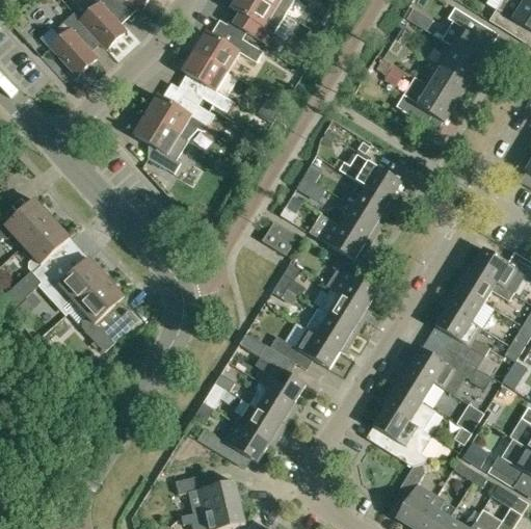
[(90,10),(80,20),(87,28),(106,48),(125,30),(107,10),(118,0),(93,0),(86,6),(90,10)]
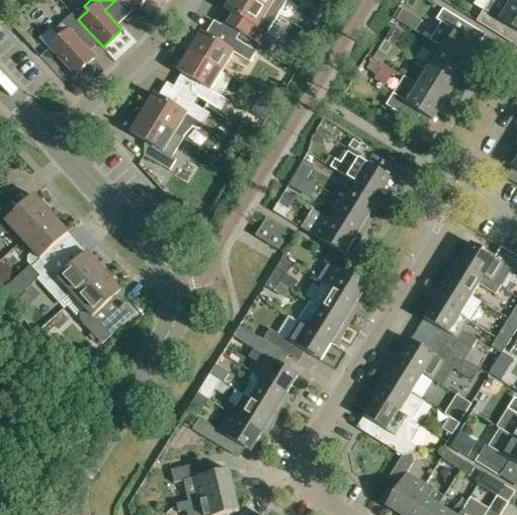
[(120,0),(138,10),(143,0),(120,0)]
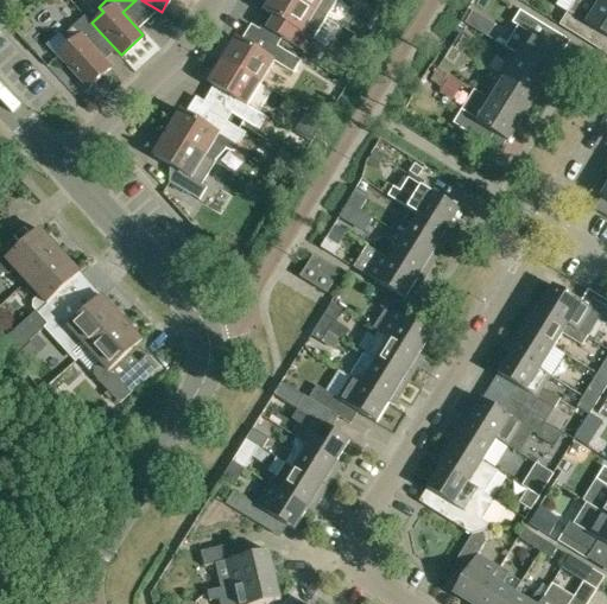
[(277,38),(279,35),(305,50),(326,16),(315,8),(301,0),(267,0),(263,8),(269,11),(258,27),(277,38)]
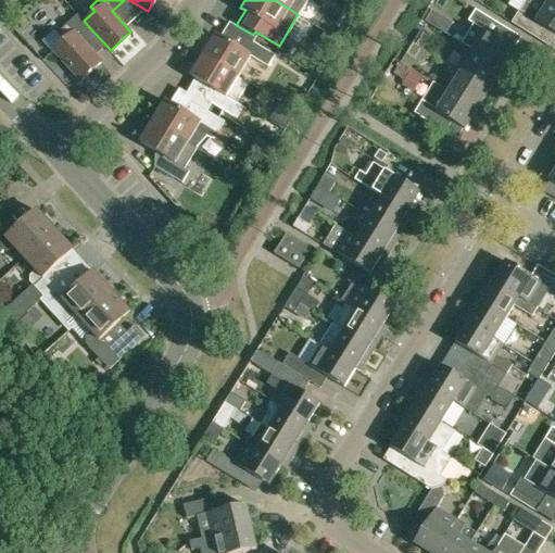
[(298,14),(305,0),(275,0),(288,8),(298,14)]
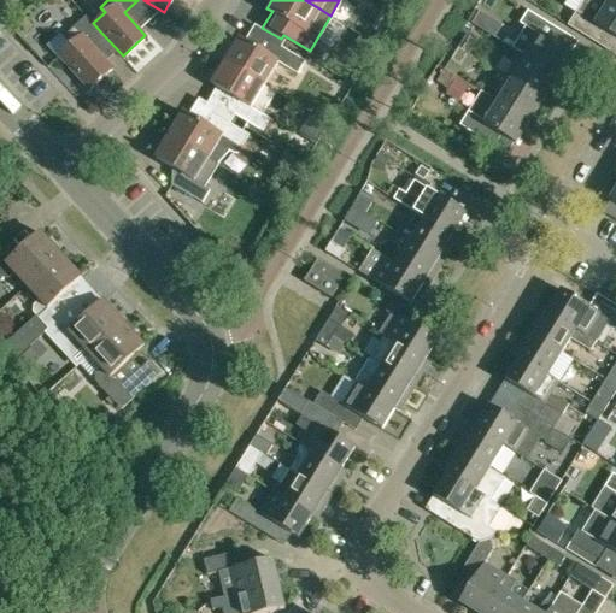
[(615,35),(615,4),(609,0),(582,0),(576,11),(575,10),(567,23),(599,43),(608,30),(615,35)]
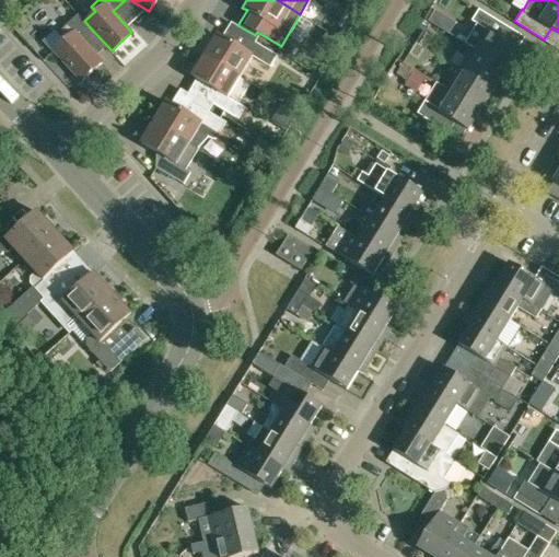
[(478,8),(470,19),(477,22),(464,42),(472,46),(472,47),(504,68),(525,36),(478,8)]
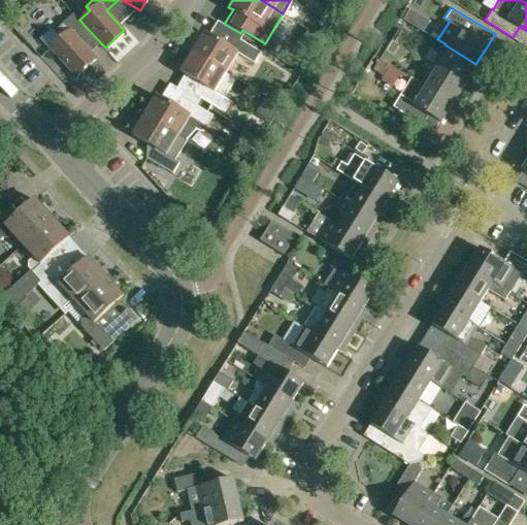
[(409,8),(402,19),(408,22),(415,11),(409,8)]
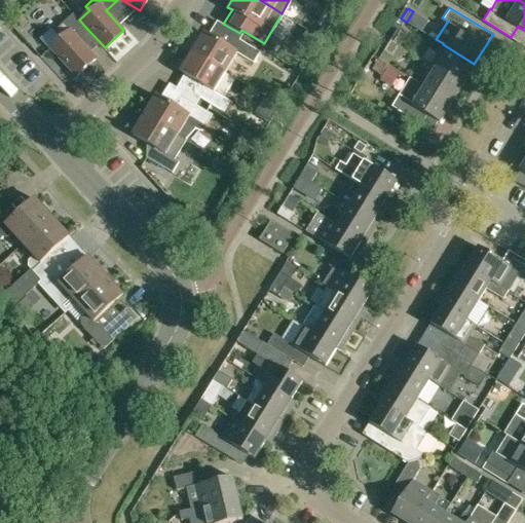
[(76,37),(86,28),(79,20),(72,11),(53,29),(61,36),(50,45),(76,74),(95,57),(76,37)]
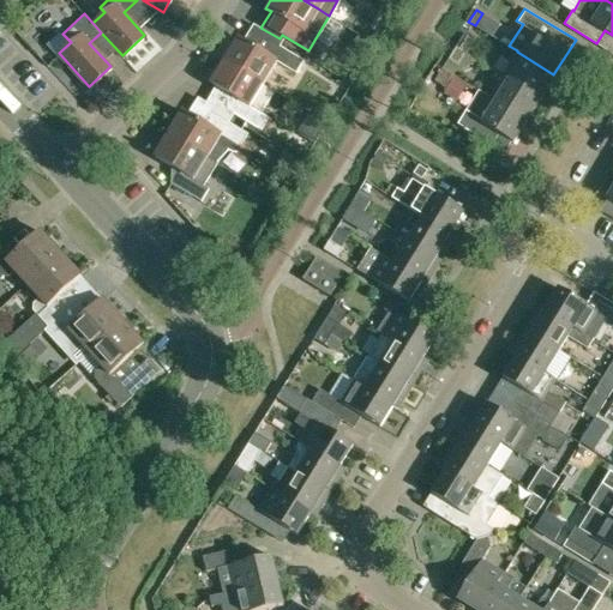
[(463,32),(455,44),(466,50),(473,38),(463,32)]
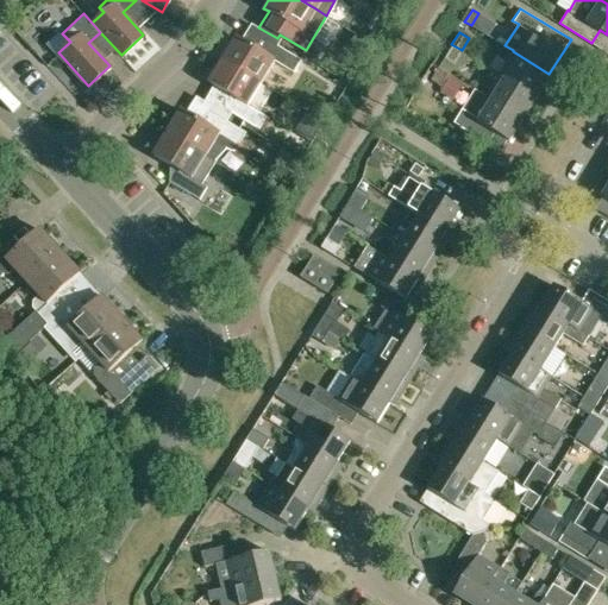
[(259,50),(240,38),(236,36),(221,58),(261,81),(274,60),(293,70),(300,58),(267,38),(259,50)]
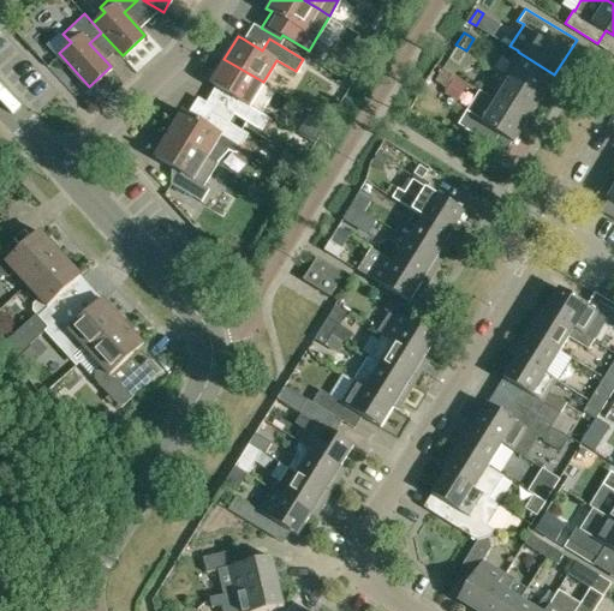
[(466,51),(455,45),(448,57),(458,64),(466,51)]
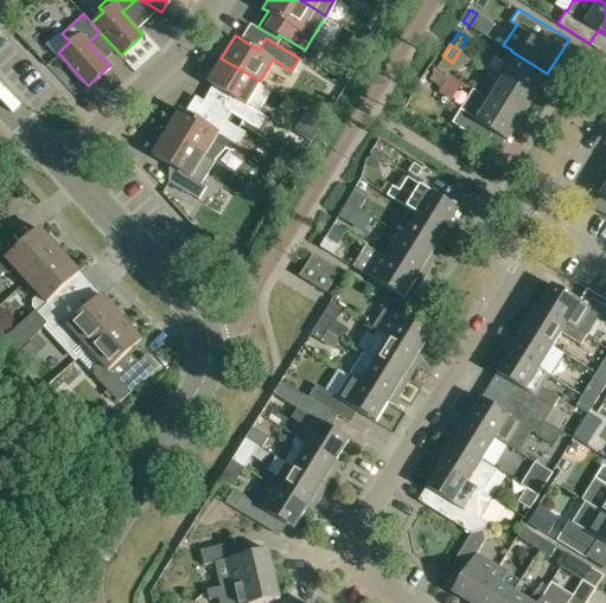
[(498,72),(534,95),(547,74),(511,51),(498,72)]
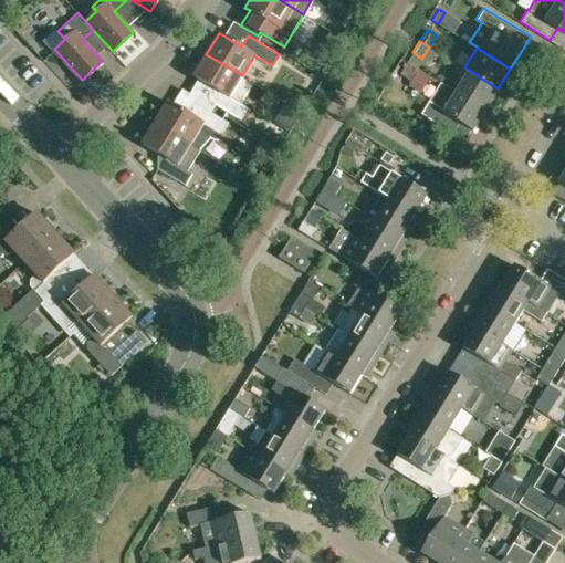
[(194,75),(199,79),(216,89),(208,100),(240,118),(247,107),(229,96),(242,75),(206,54),(194,75)]
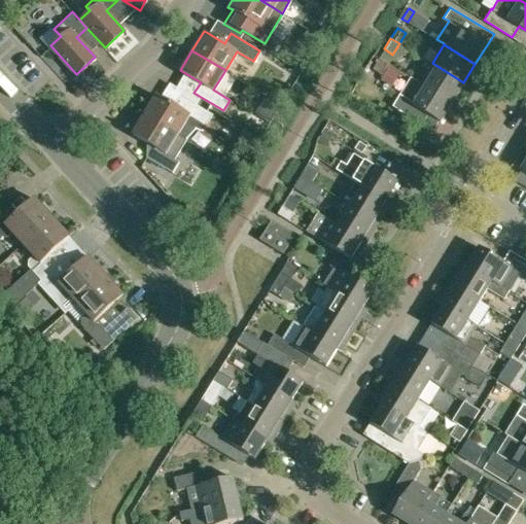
[(381,73),(387,62),(379,57),(373,68),(381,73)]
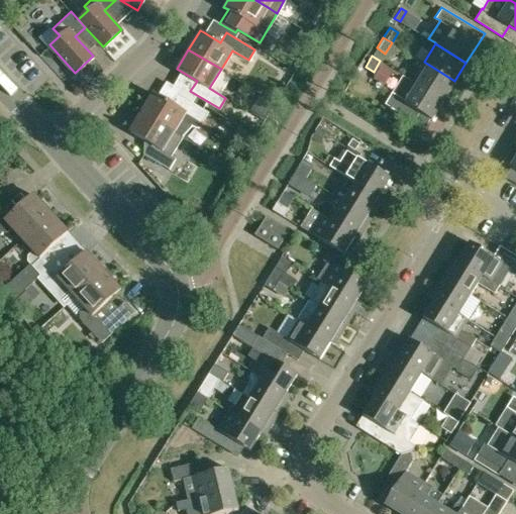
[(454,81),(424,62),(412,81),(443,100),(454,81)]
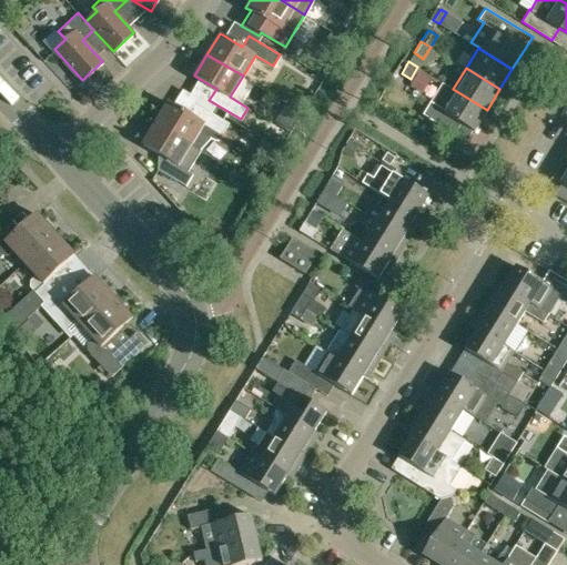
[(417,69),(408,84),(422,92),(431,78),(417,69)]
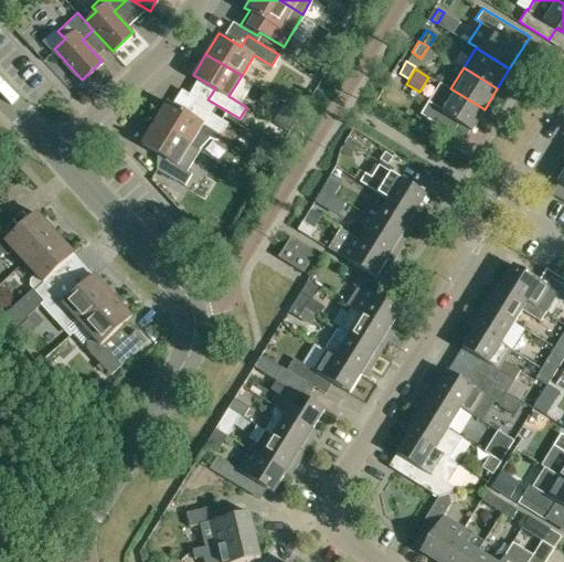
[(439,106),(427,98),(419,112),(458,136),(464,126),(471,130),(485,109),(450,88),(439,106)]
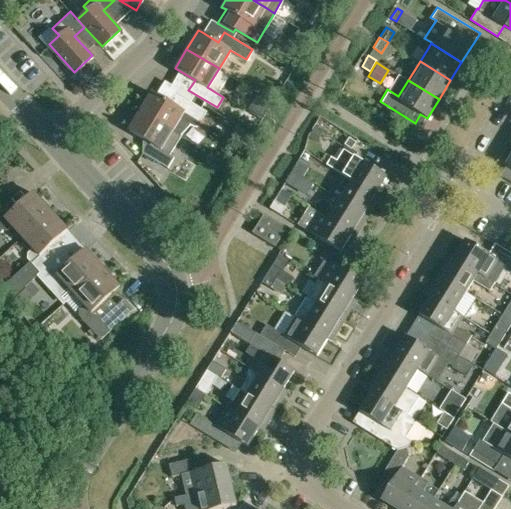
[(196,127),(199,121),(206,110),(177,93),(171,103),(151,91),(140,110),(172,129),(180,135),(190,124),(196,127)]
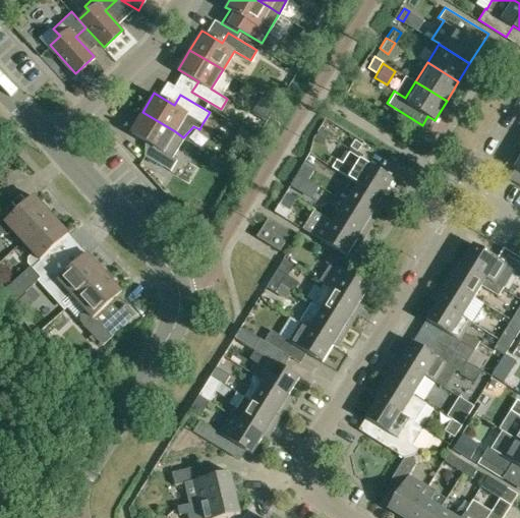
[(183,137),(175,131),(142,112),(130,131),(151,144),(145,154),(170,169),(176,159),(172,156),(183,137)]
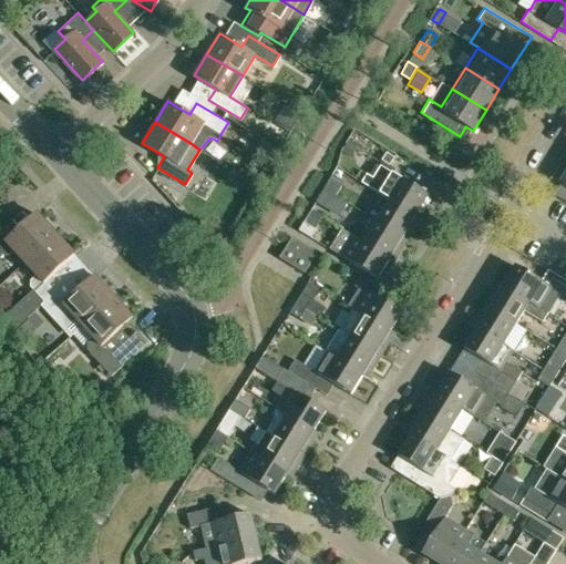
[(348,137),(341,150),(350,155),(357,143),(349,139),(348,137)]
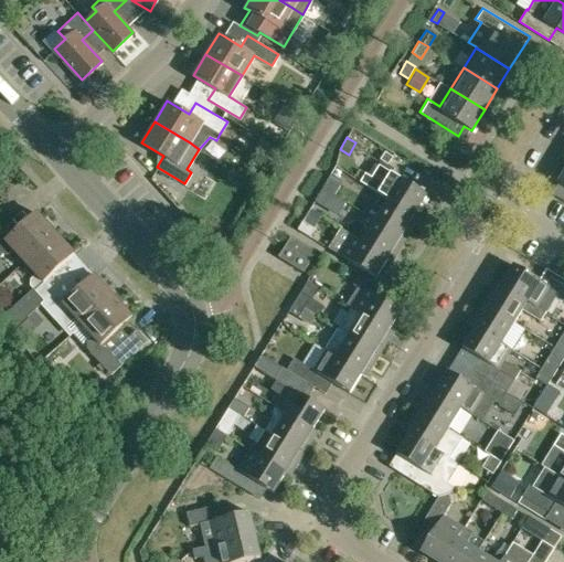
[(390,170),(383,182),(365,171),(360,180),(378,191),(414,213),(426,193),(390,170)]
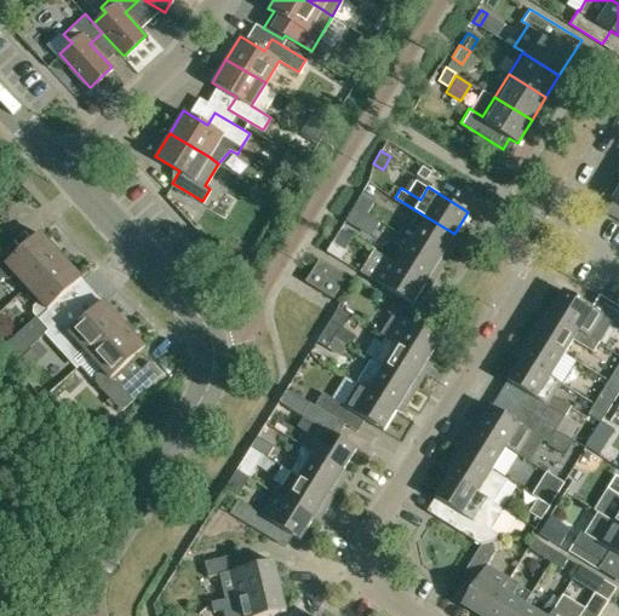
[(362,190),(360,194),(353,205),(366,212),(374,197),(362,190)]
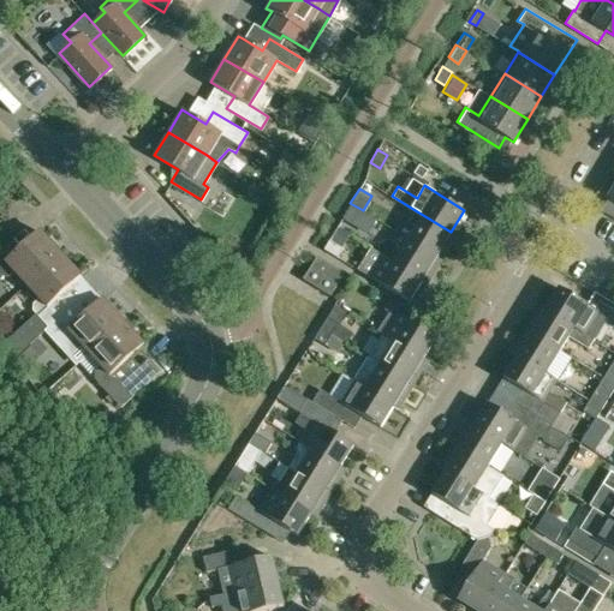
[(363,210),(350,203),(344,214),(343,216),(355,225),(363,210)]
